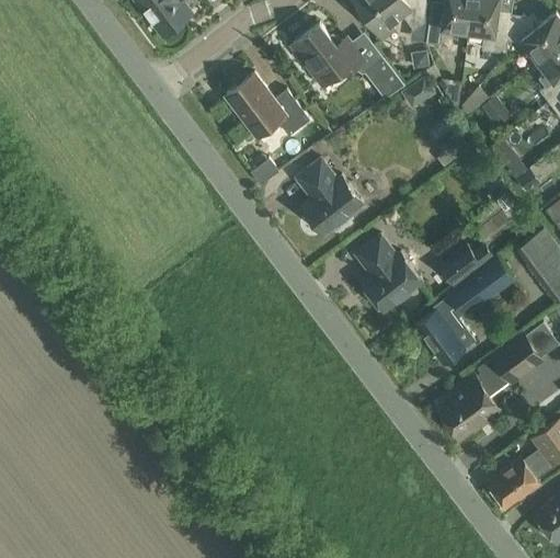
[(136,0),(151,21),(151,25),(157,32),(161,33),(163,36),(166,34),(169,35),(175,30),(175,26),(192,14),(180,0),(136,0)]
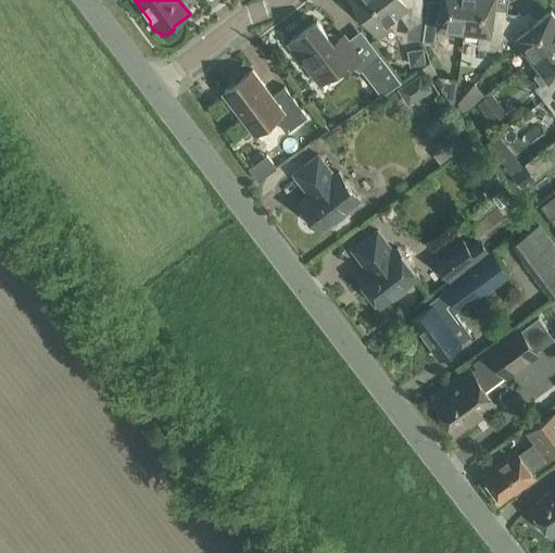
[(348,0),(378,39),(391,29),(387,25),(399,16),(410,30),(419,23),(423,0),(348,0)]
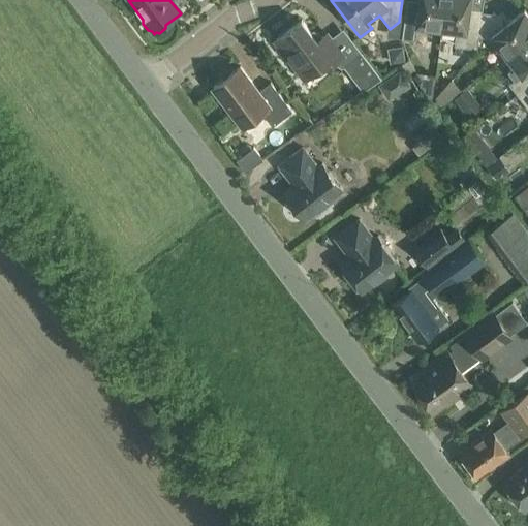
[(441,29),(445,0),(420,0),(418,11),(406,9),(402,40),(415,42),(417,26),(441,29)]
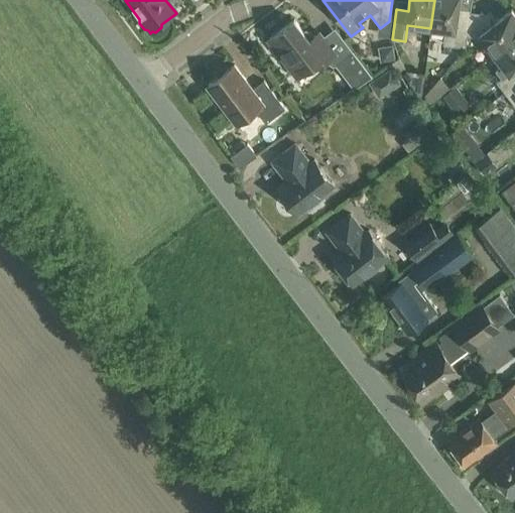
[(434,0),(430,28),(444,30),(442,46),(465,49),(467,38),(469,19),(457,17),(459,0),(434,0)]
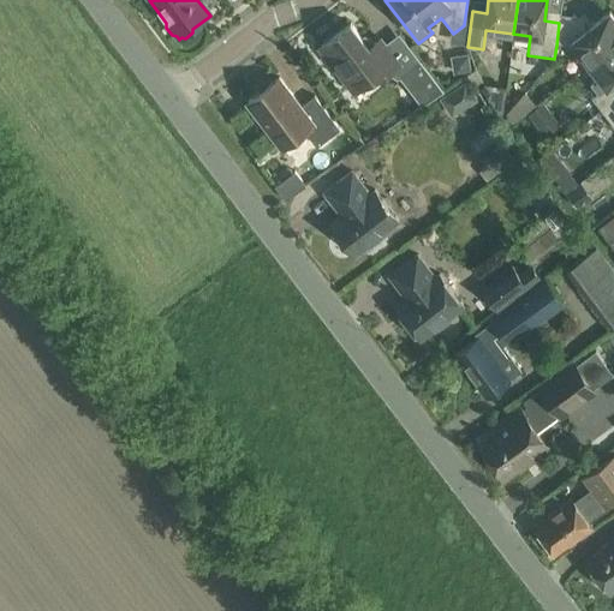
[(560,16),(559,23),(556,46),(571,47),(573,46),(589,66),(613,46),(613,19),(609,13),(585,33),(574,19),(560,16)]
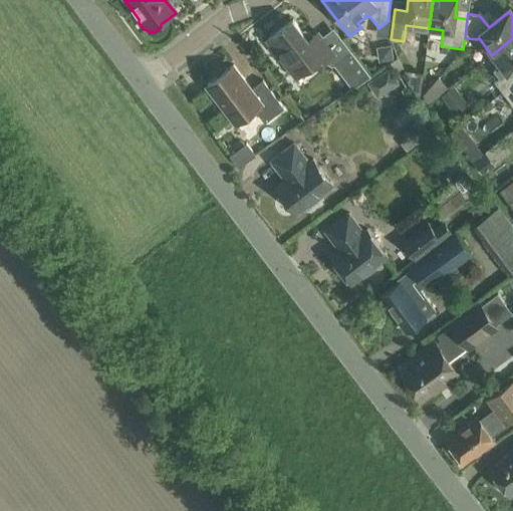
[(292,22),(266,42),(295,79),(298,76),(301,76),(305,73),(306,70),(319,60),(322,64),(333,55),(317,35),(308,42),(292,22)]
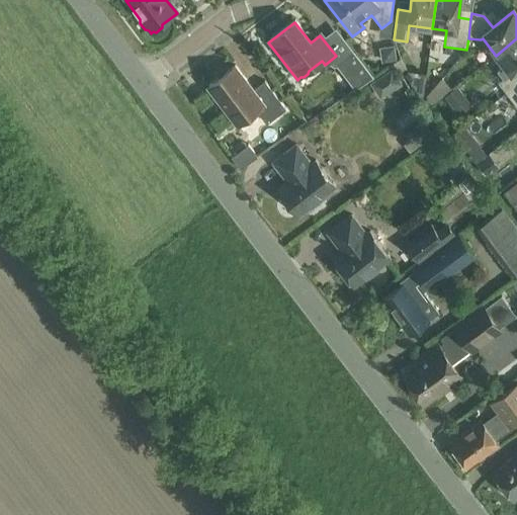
[(516,38),(496,56),(504,67),(496,73),(502,81),(498,84),(506,94),(516,86),(516,38)]
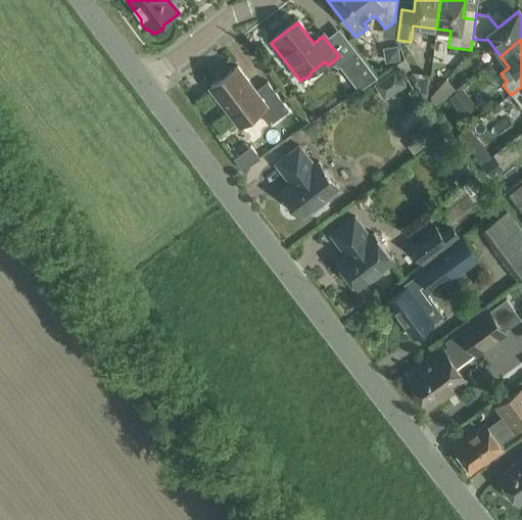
[(381,50),(383,64),(397,62),(395,48),(381,50)]
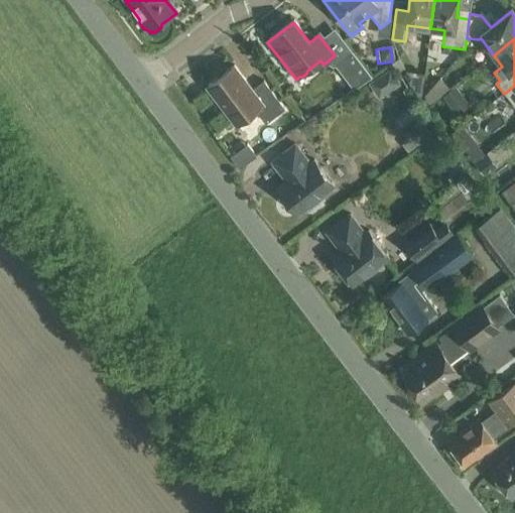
[(352,53),(335,68),(351,88),(368,75),(352,53)]
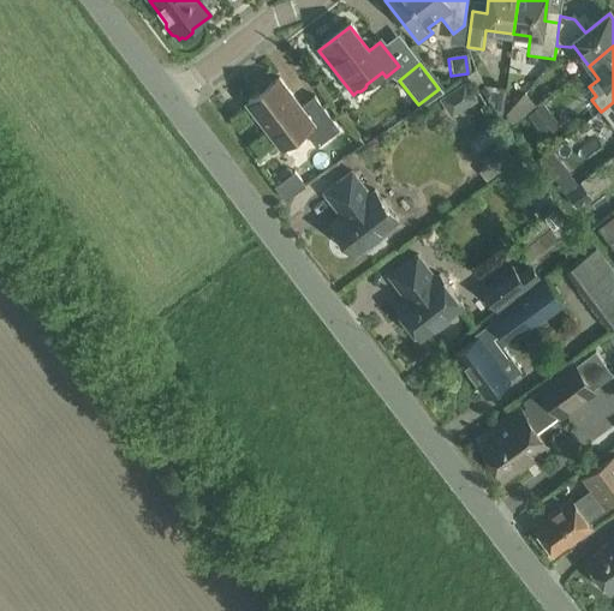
[(279,81),(248,105),(281,150),(304,133),(316,149),(339,132),(315,99),(300,109),(279,81)]
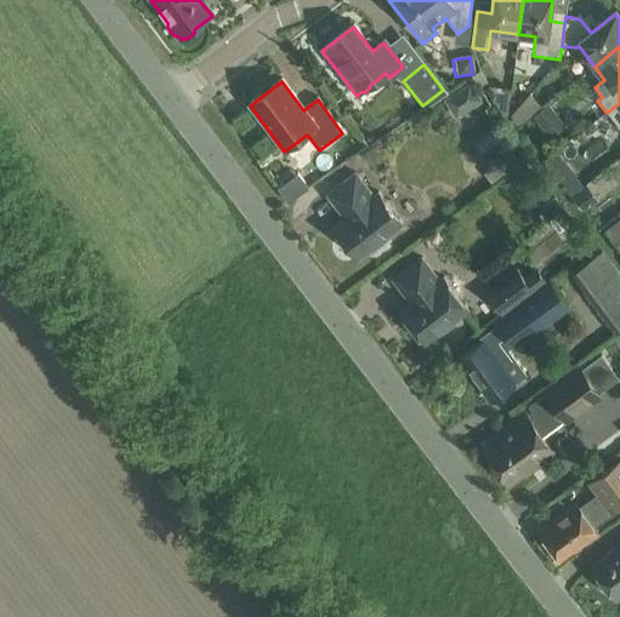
[(511,91),(489,89),(488,90),(484,92),(506,123),(511,91)]
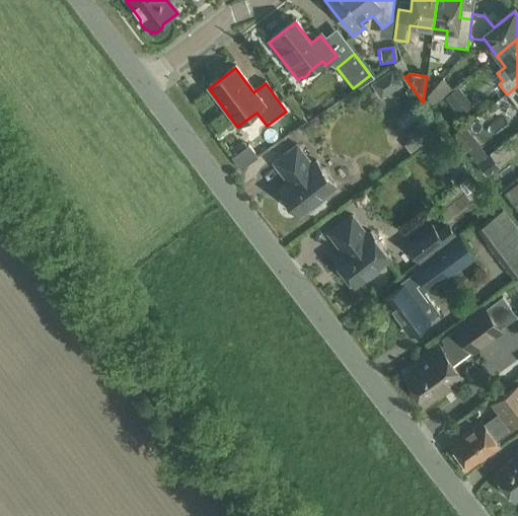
[(391,75),(384,80),(393,92),(400,87),(391,75)]
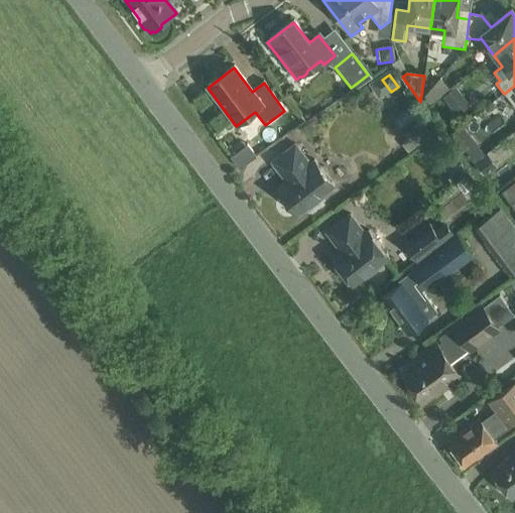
[(514,86),(504,94),(514,109),(514,86)]
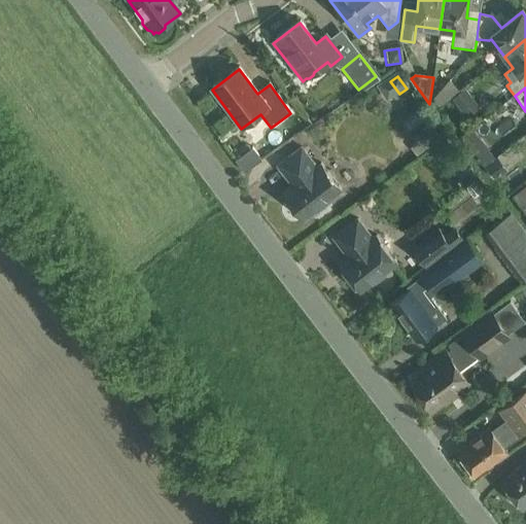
[(459,96),(452,102),(459,110),(471,100),(465,92),(459,96)]
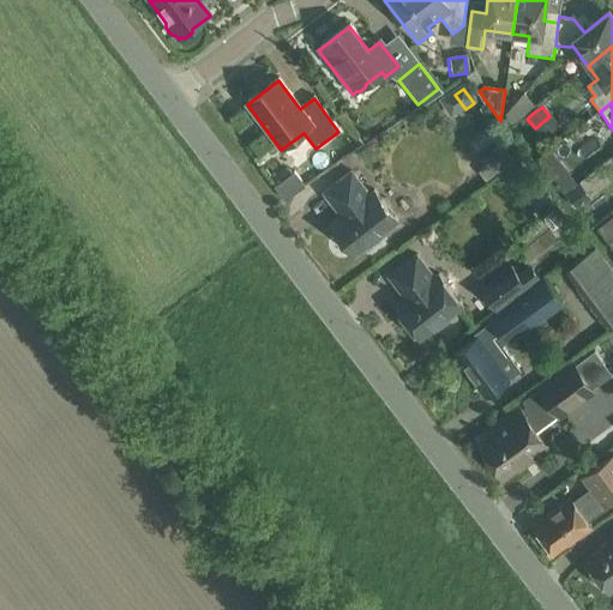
[(352,174),(325,194),(342,217),(331,225),(355,257),(365,249),(367,252),(379,242),(377,239),(397,223),(374,193),(368,197),(352,174)]
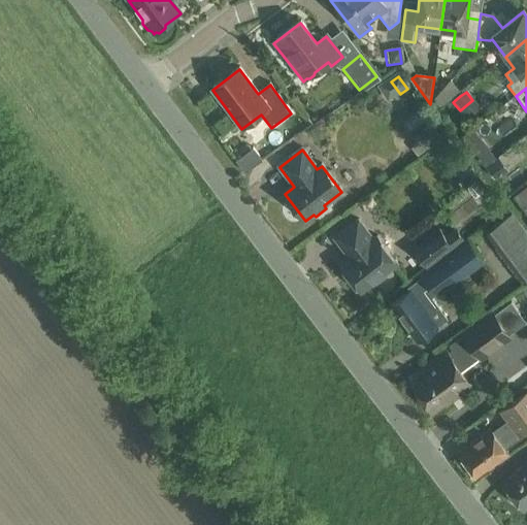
[(244,154),(234,163),(246,176),(257,167),(244,154)]
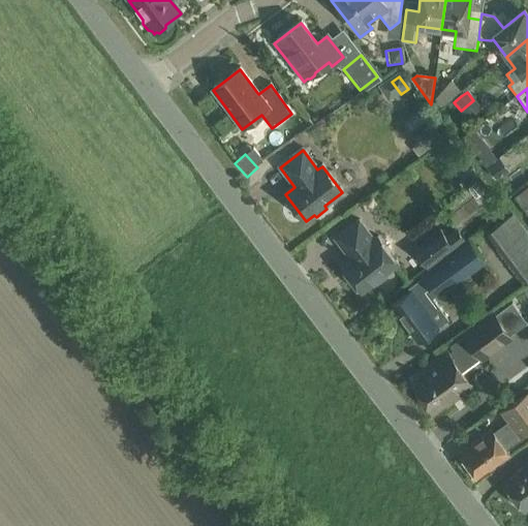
[(495,164),(488,169),(496,181),(504,176),(495,164)]
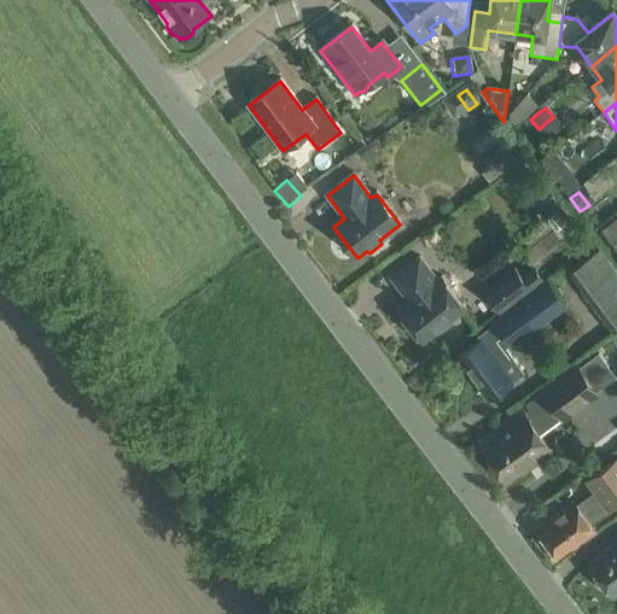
[(314,244),(337,235),(326,208),(303,216),(314,244)]
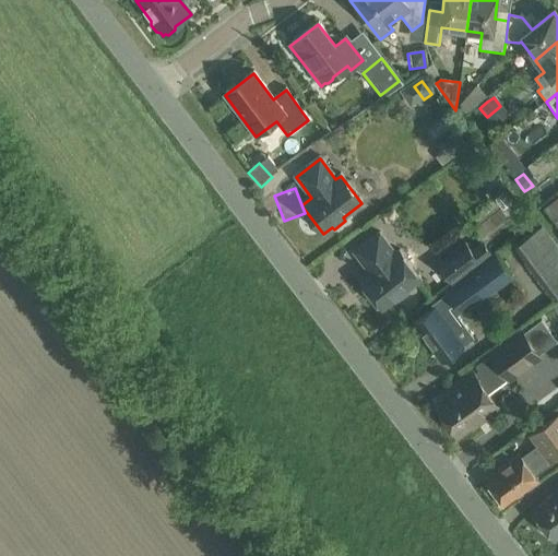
[(557,197),(543,208),(557,227),(557,197)]
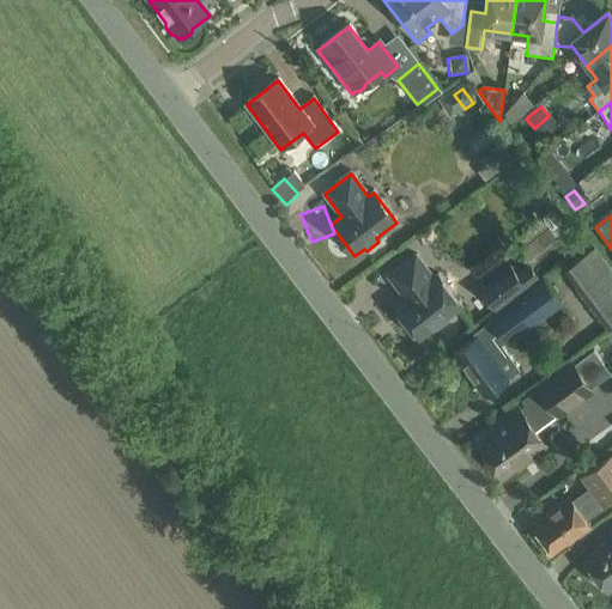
[(588,305),(611,286),(611,272),(594,249),(563,272),(588,305)]
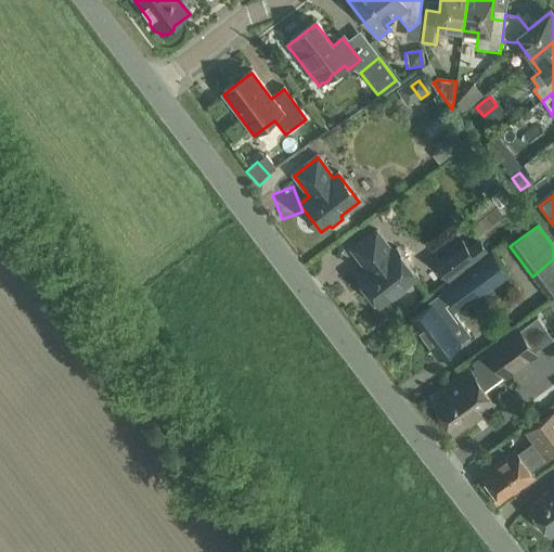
[(376,233),(352,252),(368,272),(358,280),(379,307),(393,297),(398,299),(404,294),(403,289),(417,278),(396,251),(393,254),(376,233)]
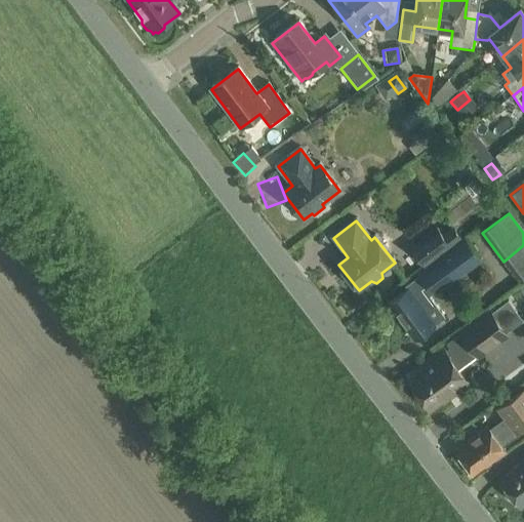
[(437,228),(409,249),(424,268),(461,239),(452,228),(442,235),(437,228)]
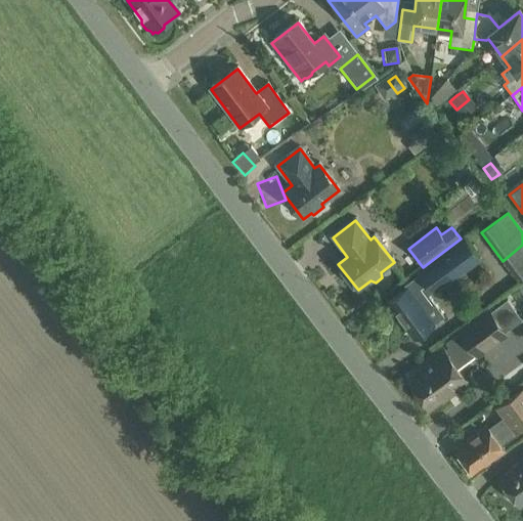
[(406,290),(387,304),(412,339),(442,317),(427,296),(430,294),(433,298),(481,262),(463,239),(416,273),(419,276),(404,287),(406,290)]
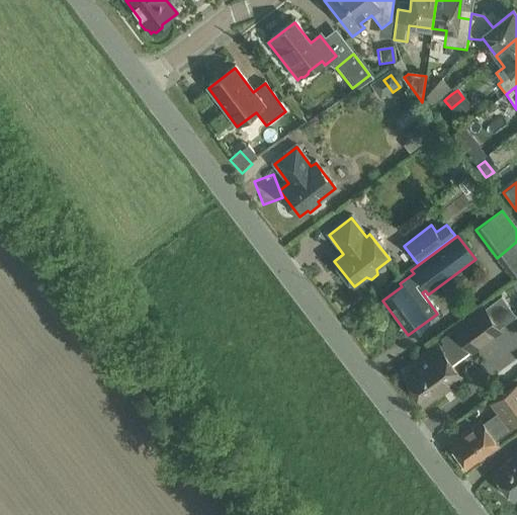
[(488,309),(504,324),(513,315),(497,298),(488,309)]
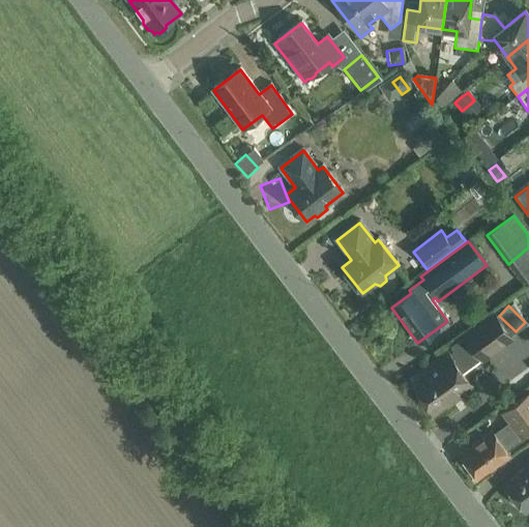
[(432,372),(414,385),(435,413),(471,386),(463,376),(462,375),(479,360),(480,362),(510,340),(510,338),(495,318),(491,314),(462,337),(463,339),(445,352),(447,354),(429,368),(432,372)]
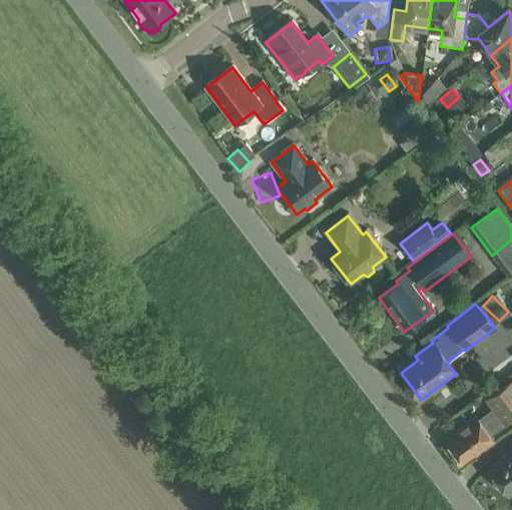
[(475,417),(444,440),(460,461),(491,439),(506,428),(505,426),(511,421),(511,382),(485,401),(492,411),(478,421),(475,417)]
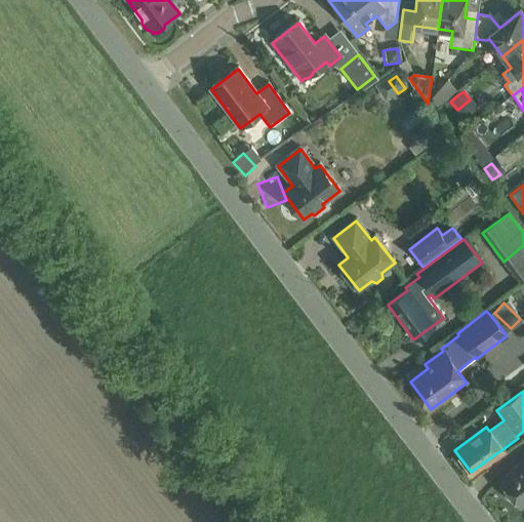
[(523,462),(499,481),(521,509),(523,506),(523,462)]
